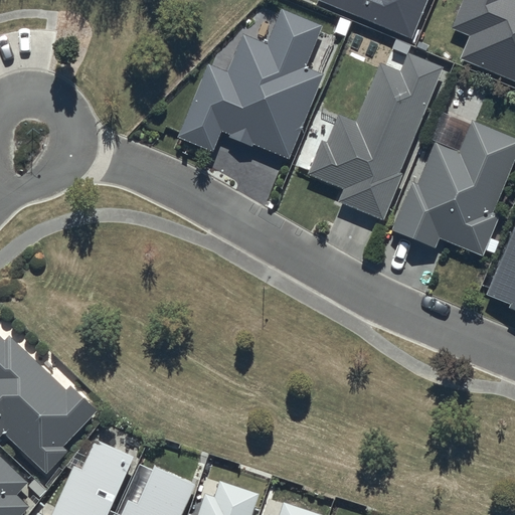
[(317,0),(411,39),(427,0),(317,0)]
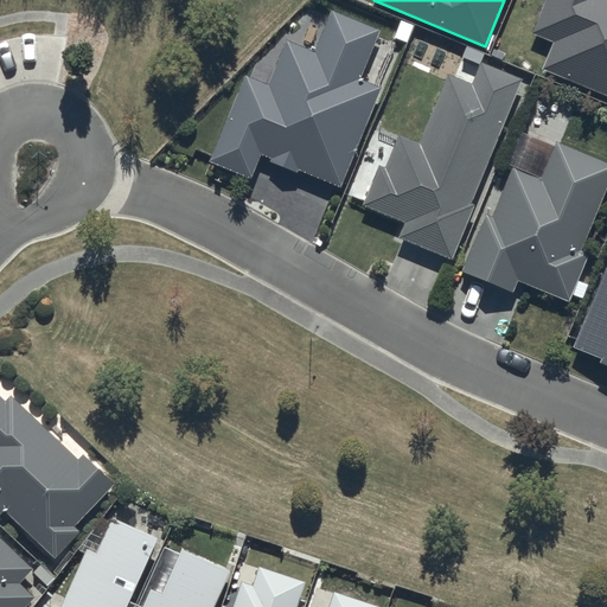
[(606,0),(544,0),(531,33),(555,42),(543,69),(606,94),(606,0)]
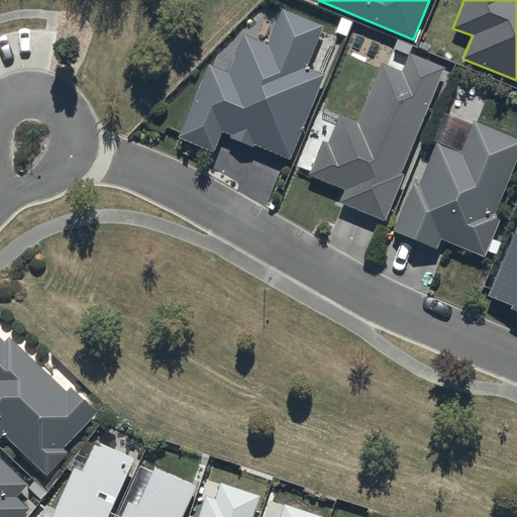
[(322,26),(283,10),(269,46),(243,36),(229,72),(206,64),(177,137),(216,153),(224,132),(290,159),(323,75),(306,69),(322,26)]
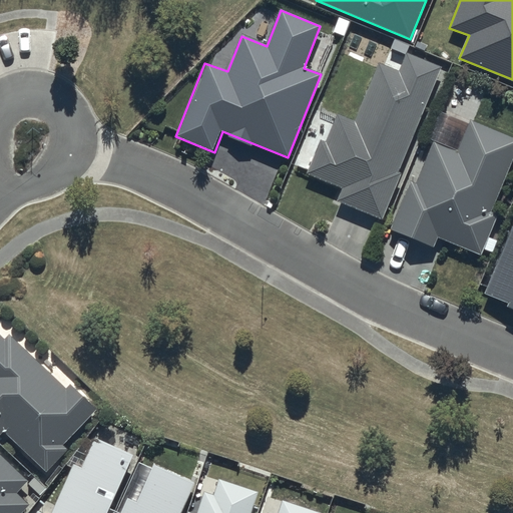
[(380,219),(434,92),(375,67),(353,120),(337,113),(324,144),(319,142),(306,174),(341,189),(336,200),(380,219)]
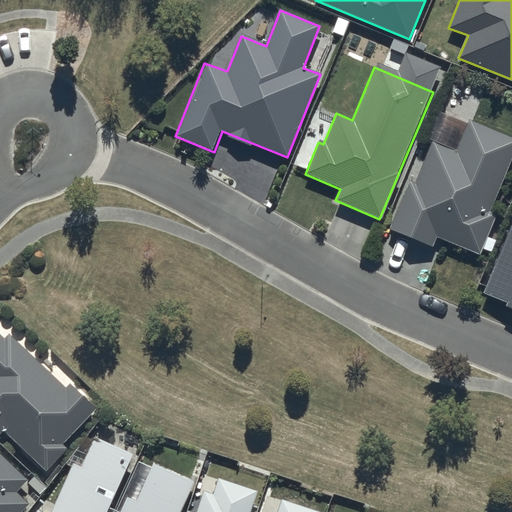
[(487,214),(511,156),(511,134),(468,115),(454,149),(432,140),(412,186),(408,184),(389,229),(432,248),(436,239),(477,256),(494,217),(487,214)]
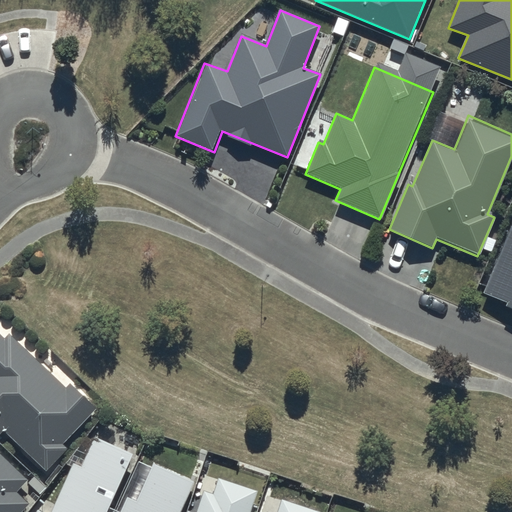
[(511,227),(484,294),(506,304),(504,308),(511,310),(511,227)]
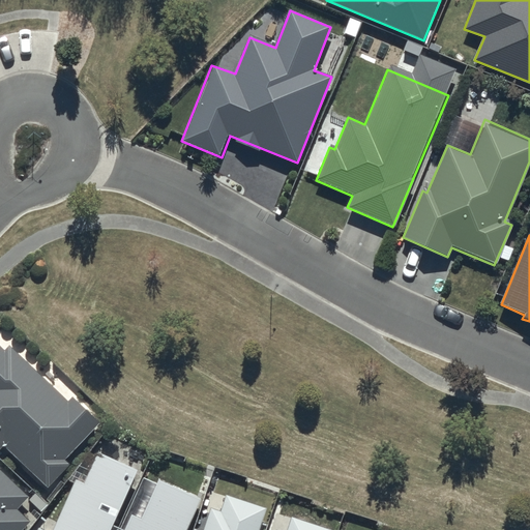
[(0,347),(0,450),(2,449),(47,492),(69,468),(64,463),(100,423),(72,398),(67,404),(8,348),(4,352),(0,347)]
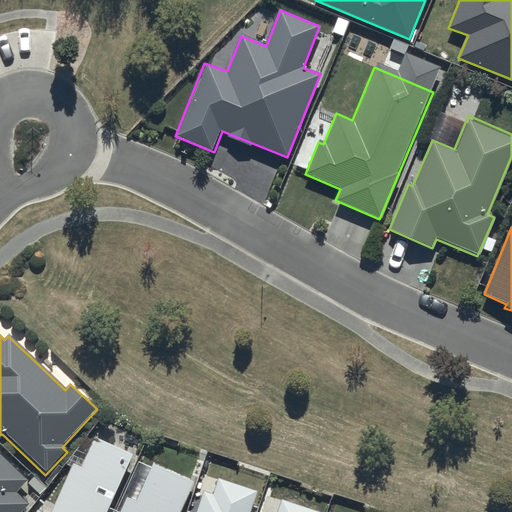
[(179,511),(192,485),(152,466),(134,504),(125,500),(119,511),(114,511),(109,509),(134,459),(95,440),(81,469),(73,465),(53,506),(40,500),(34,511),(179,511)]
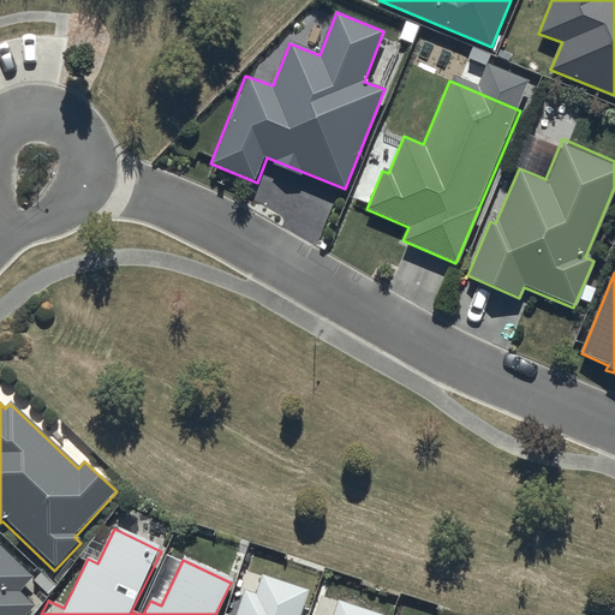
[(0,614),(24,614),(33,607),(18,593),(31,579),(0,549),(0,614)]
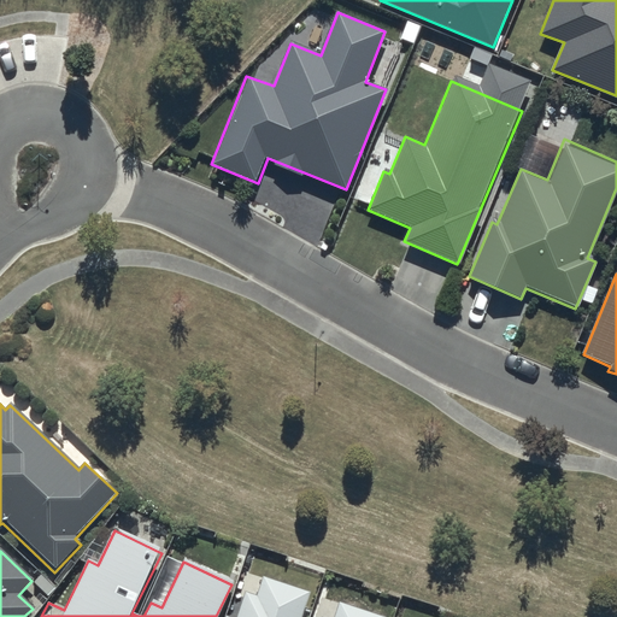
[(298,616),(307,593),(245,570),(236,593),(244,595),(235,616),(298,616)]
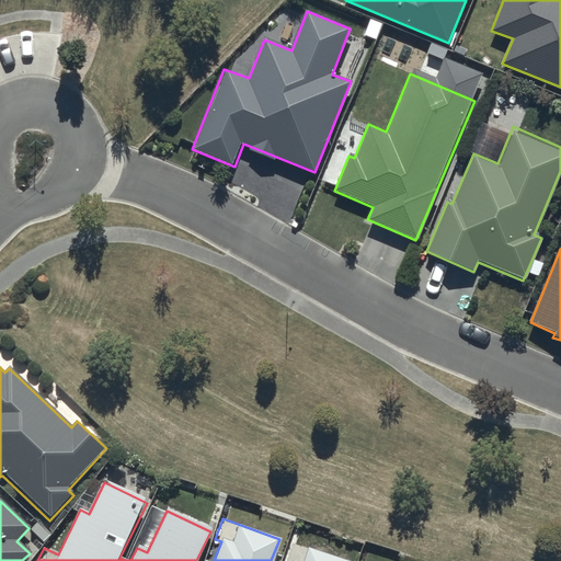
[(340,560),(296,546),(290,560),(340,560)]
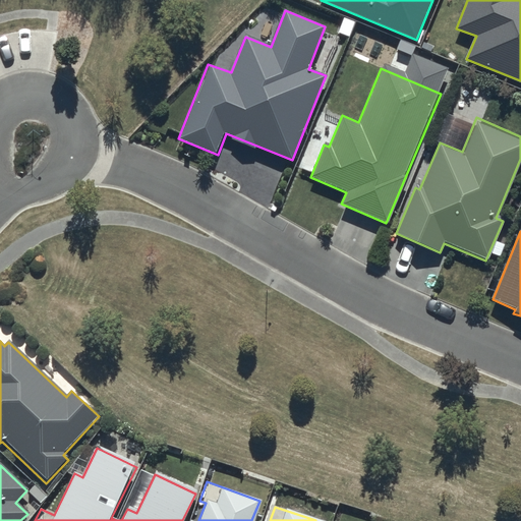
All buildings are outlined.
